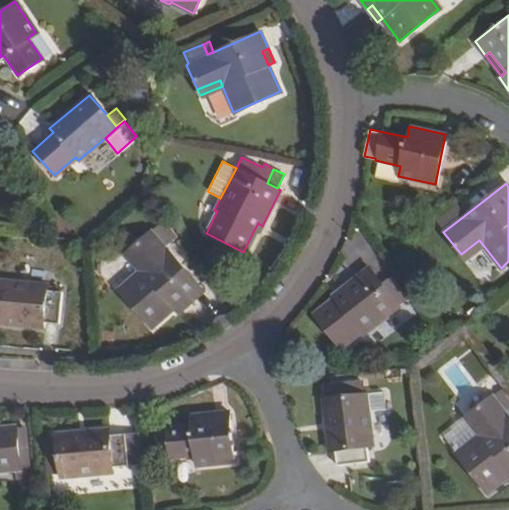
[(434,219),(443,232),(465,215),(455,203),(434,219)]
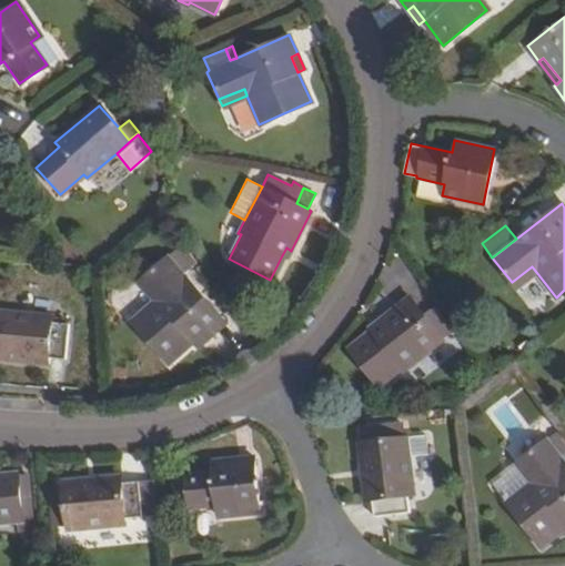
[(131,321),(168,363),(191,342),(203,332),(208,337),(224,322),(165,255),(142,275),(159,295),(153,301),(131,321)]
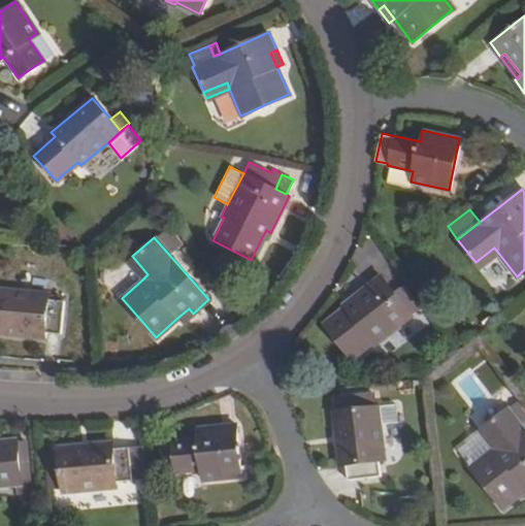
[(494,248),(476,262),(480,267),(498,253),(494,248)]
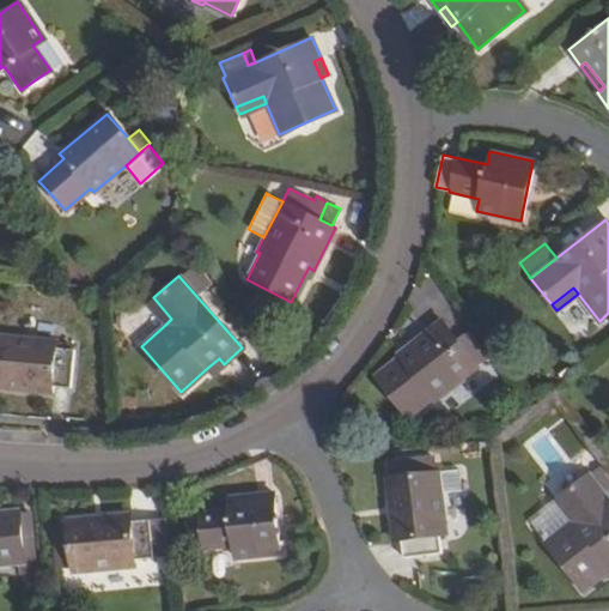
[(153,297),(147,303),(165,325),(171,319),(153,297)]
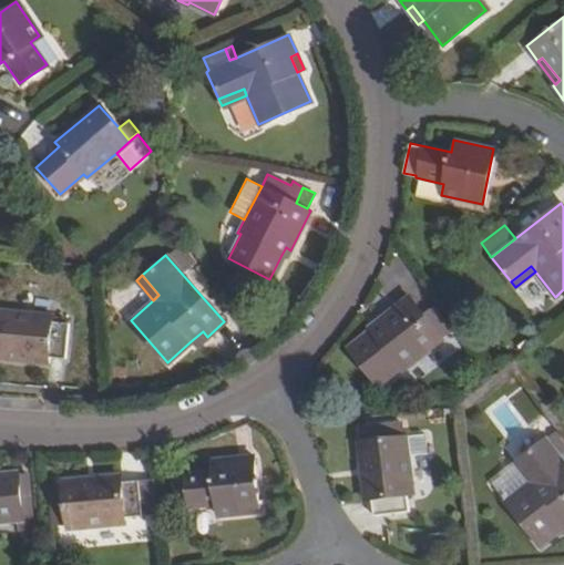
[(427,320),(407,295),(373,321),(376,325),(369,331),(346,349),(376,386),(399,367),(401,371),(441,338),(437,331),(427,320)]
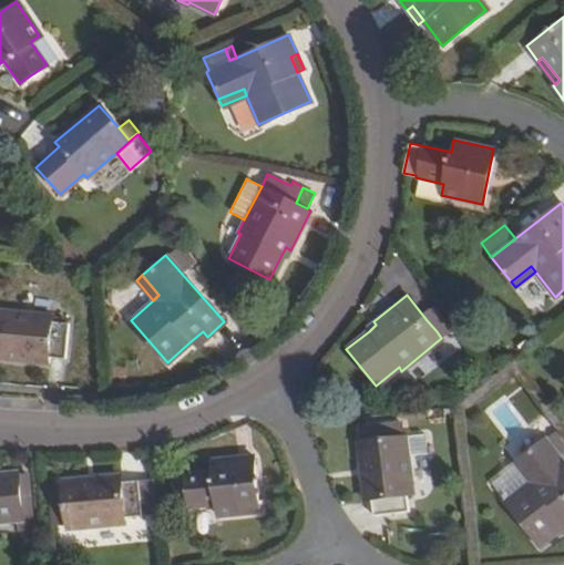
[(441,308),(427,320),(437,331),(450,320),(441,308)]
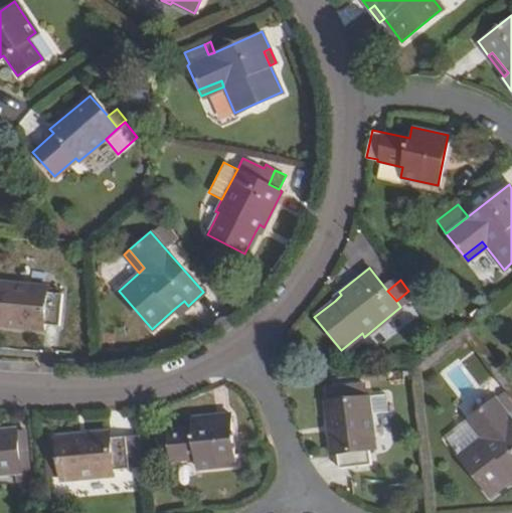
[(60,293),(45,291),(45,287),(0,282),(0,325),(42,330),(43,325),(58,327),(60,293)]
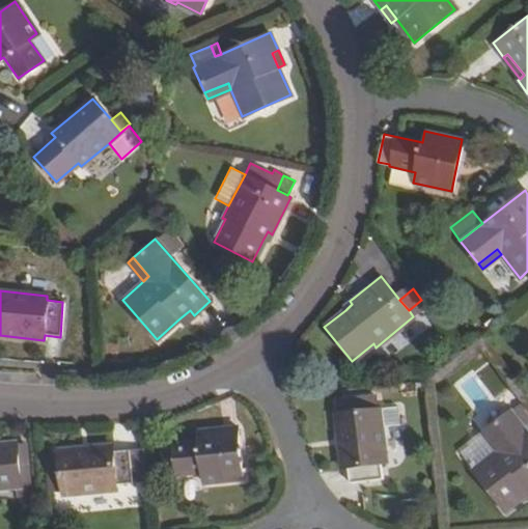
[(352,304),(350,301),(342,306),(345,310),(352,304)]
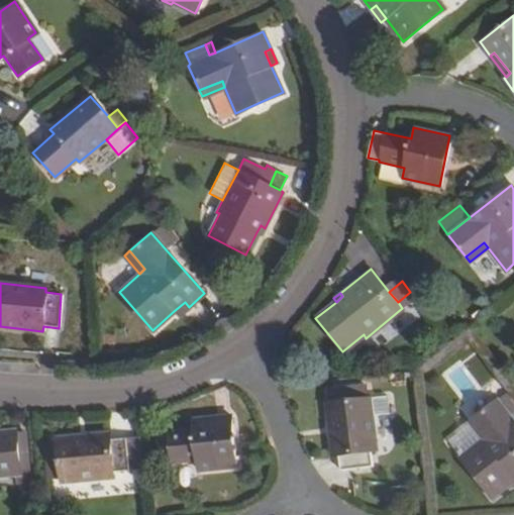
[(189,307),(185,302),(174,311),(178,316),(189,307)]
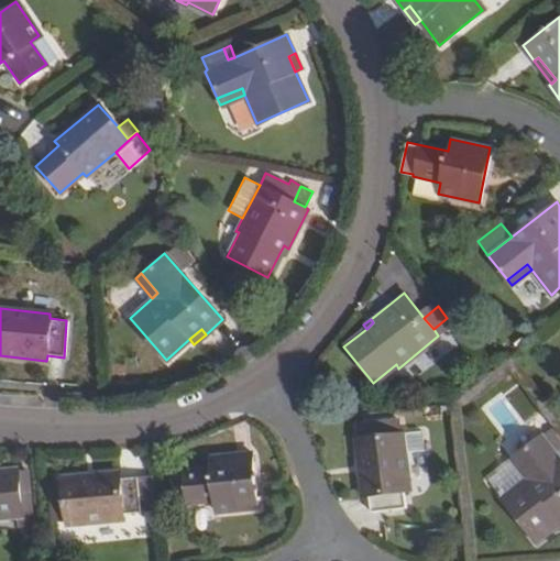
[(399,435),(398,436),(396,419),(353,424),(355,440),(353,440),(360,496),(365,495),(368,513),(404,507),(401,491),(407,491),(399,435)]
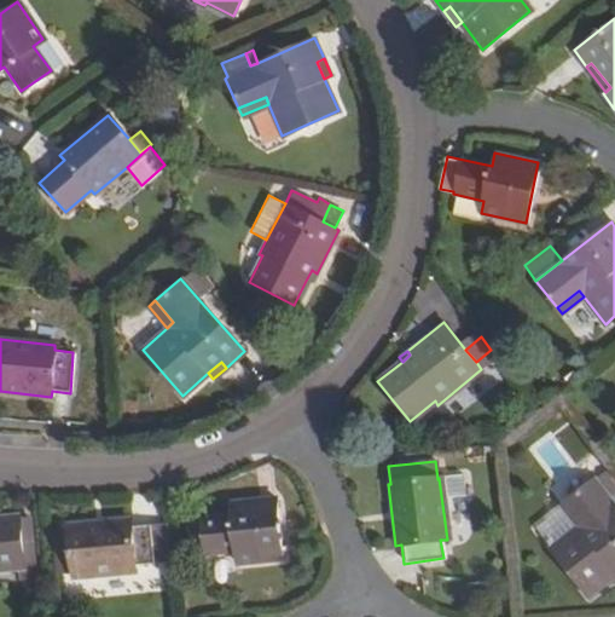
[(533,526),(589,597),(614,575),(614,507),(609,500),(614,492),(614,483),(604,471),(533,526)]
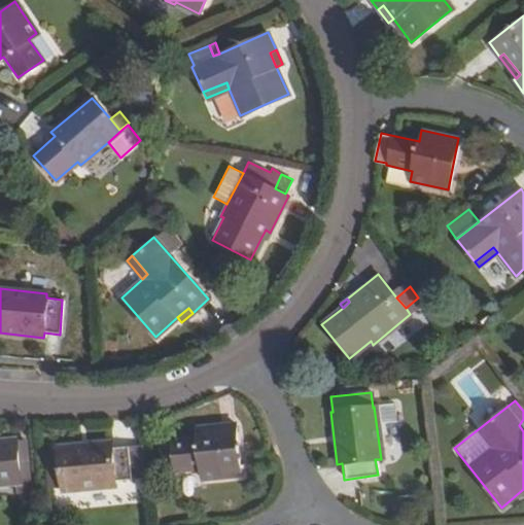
[(393,403),(378,405),(380,423),(395,421),(393,403)]
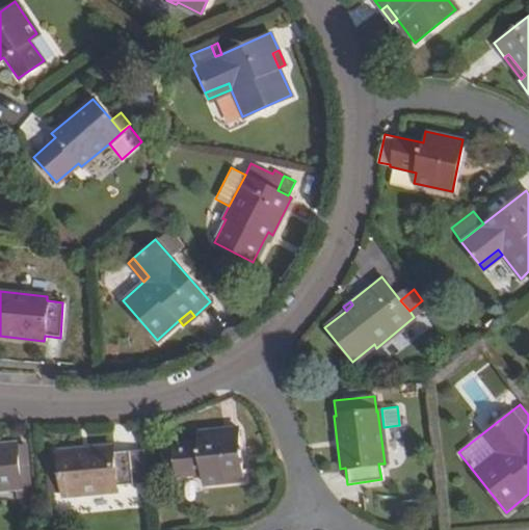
[(200,441),(174,443),(174,445),(174,451),(161,452),(163,471),(176,469),(177,474),(203,472),(205,481),(242,478),(237,425),(199,429),(200,441)]
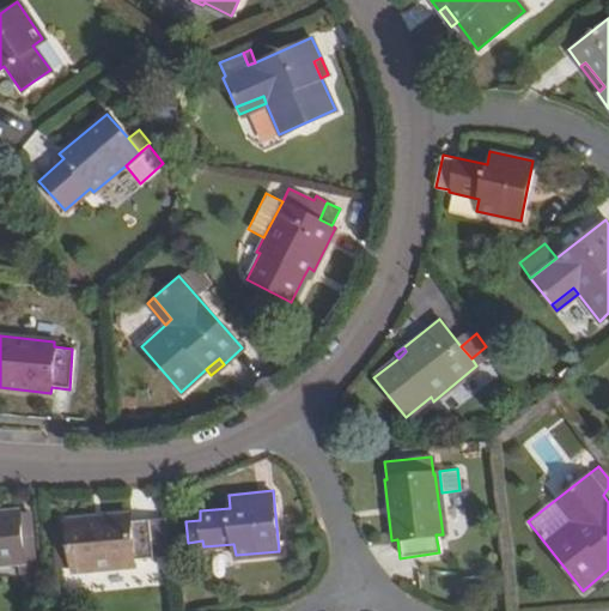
[(0,562),(17,560),(24,560),(24,555),(36,555),(31,510),(19,512),(18,510),(0,512),(0,562)]
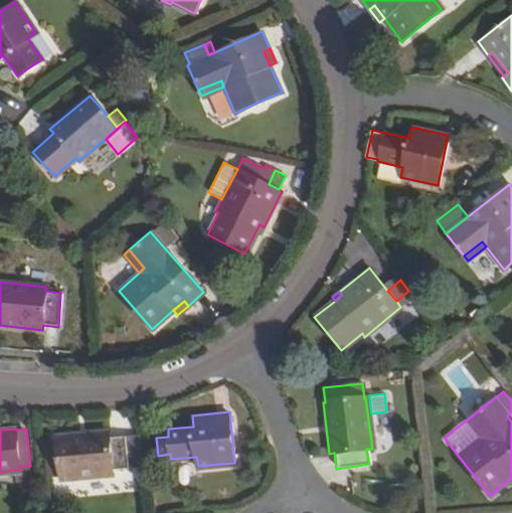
[(123,435),(108,436),(108,431),(55,436),(55,441),(43,442),(47,476),(58,474),(59,479),(112,474),(111,469),(127,468),(124,436),(123,435)]
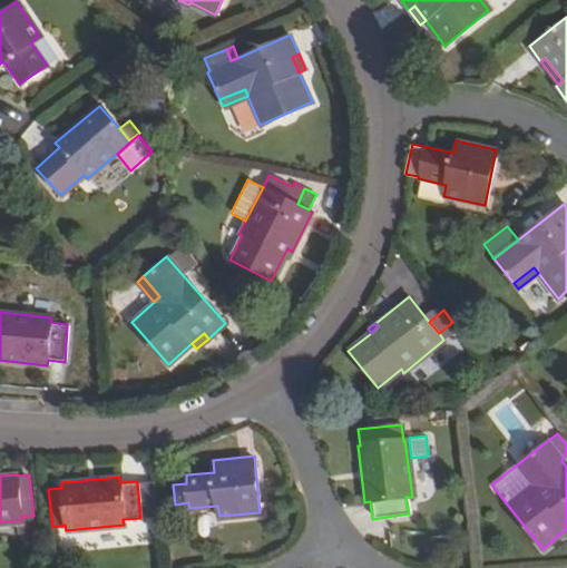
[(153,481),(137,482),(140,518),(156,516),(153,481)]
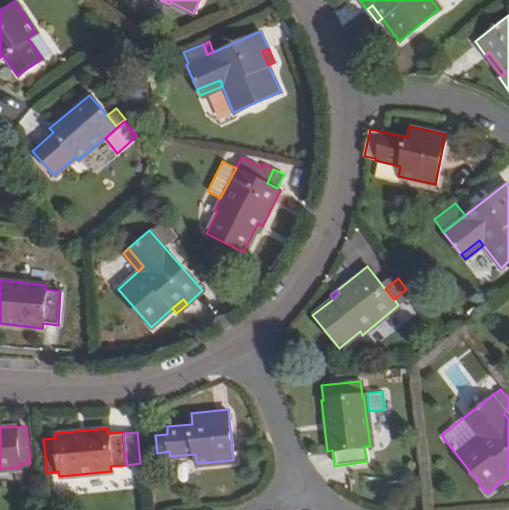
[(20,467),(14,467),(15,479),(31,478),(30,463),(20,463),(20,467)]
